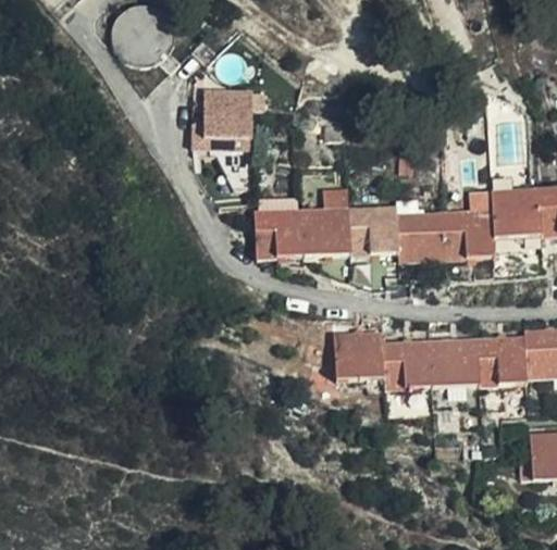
[(169,71),(176,61),(168,51),(172,42),(174,36),(172,25),(165,14),(157,8),(147,4),(137,4),(126,9),(120,13),(114,21),(111,33),(112,40),(116,50),(124,58),(134,63),(144,64),(151,64),(159,61),(169,71)]
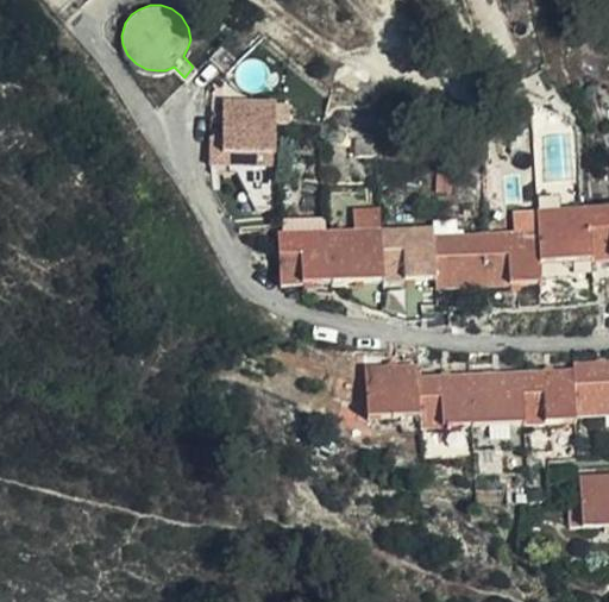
[(228,68),(239,58),(221,44),(211,56),(227,70),(228,68)]
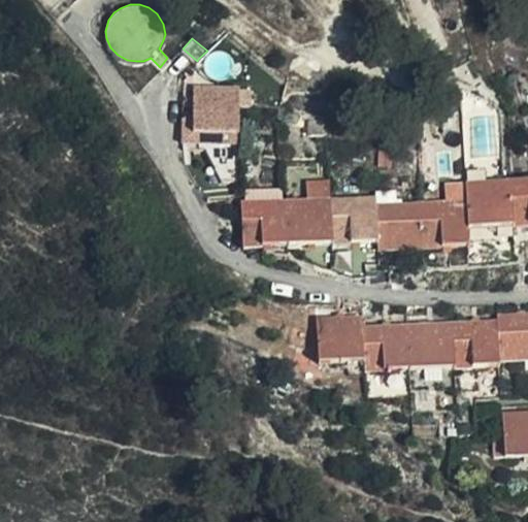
[(237,130),(238,86),(193,85),(193,129),(237,130)]
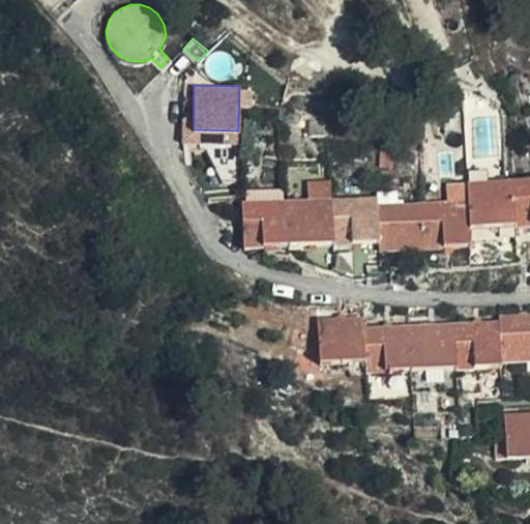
[(285,119),(285,135),(296,135),(296,119),(285,119)]
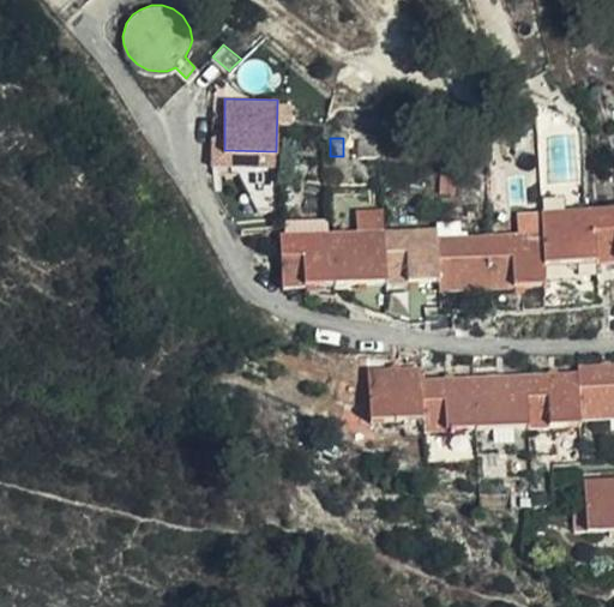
[(295,170),(298,154),(288,152),(287,170),(295,170)]
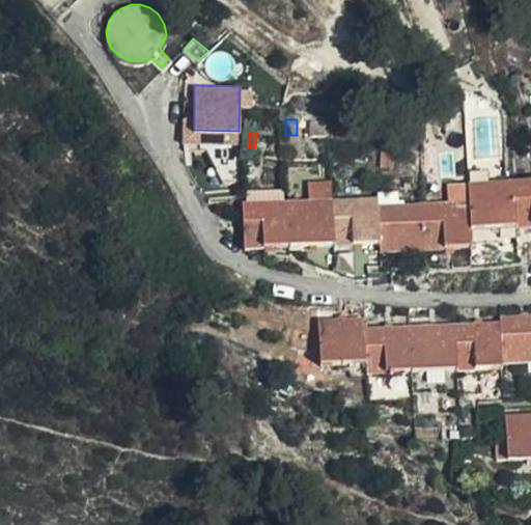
[(378,196),(331,198),(288,199),(282,200),(247,201),(242,201),(244,246),(380,242),(380,247),(470,243),(470,225),(530,223),(530,180),(468,182),(468,200),(398,203),(379,204),(378,196)]
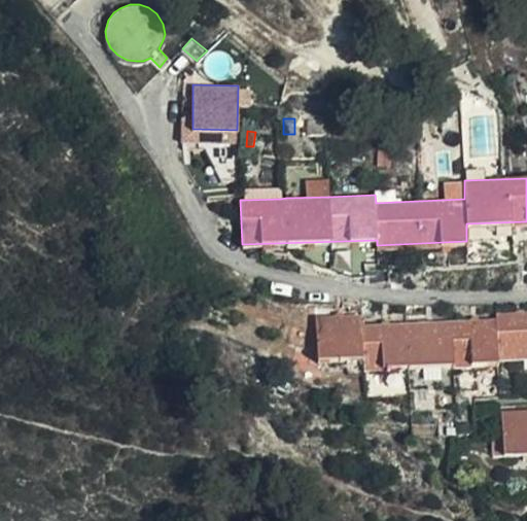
[(375,182),(375,195),(376,203),(395,202),(395,181),(375,182)]
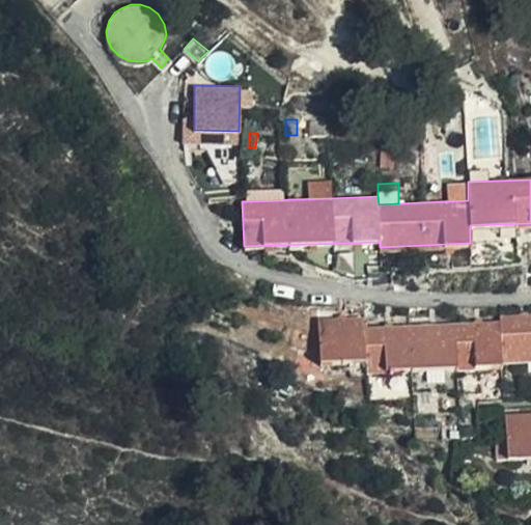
[(247,201),(282,200),(282,186),(247,187),(247,201)]
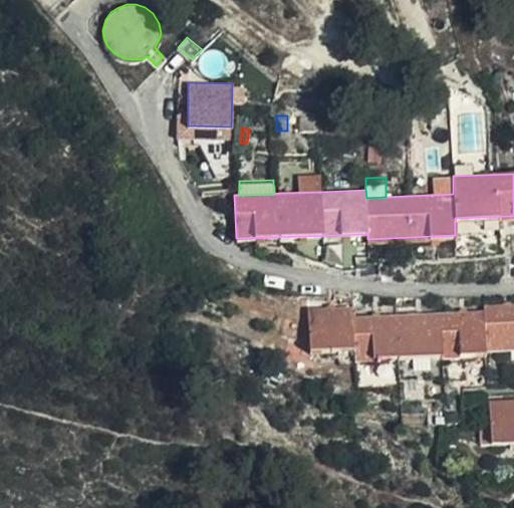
[(279,193),(320,192),(320,183),(279,185),(279,193)]
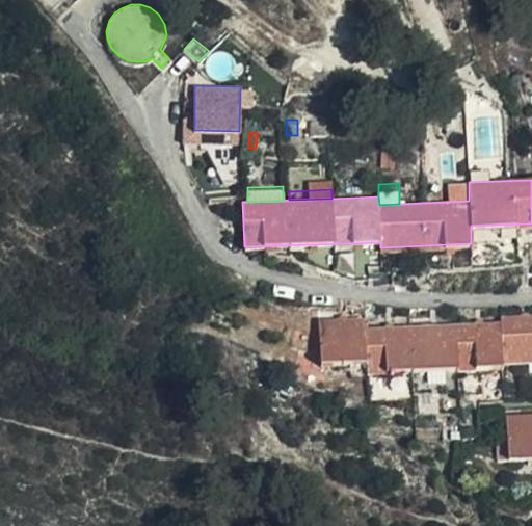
[(377,301),(367,300),(366,314),(376,315),(377,301)]
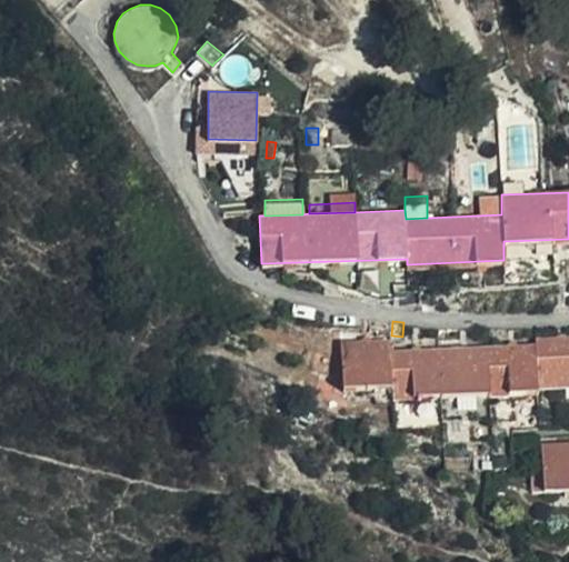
[(568,381),(568,334),(535,335),(535,343),(391,349),(390,338),(340,341),(342,387),(392,384),(392,395),(537,389),(537,382),(568,381)]
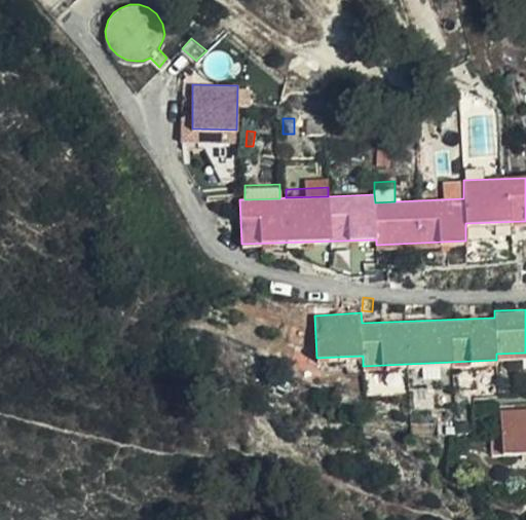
[(310,382),(313,372),(302,370),(299,381),(310,382)]
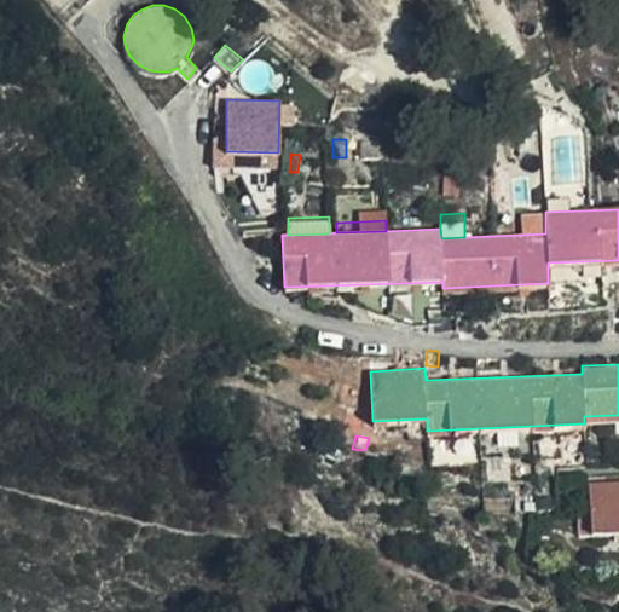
[(576,533),(613,531),(618,531),(618,480),(588,481),(588,500),(576,500),(576,533)]
